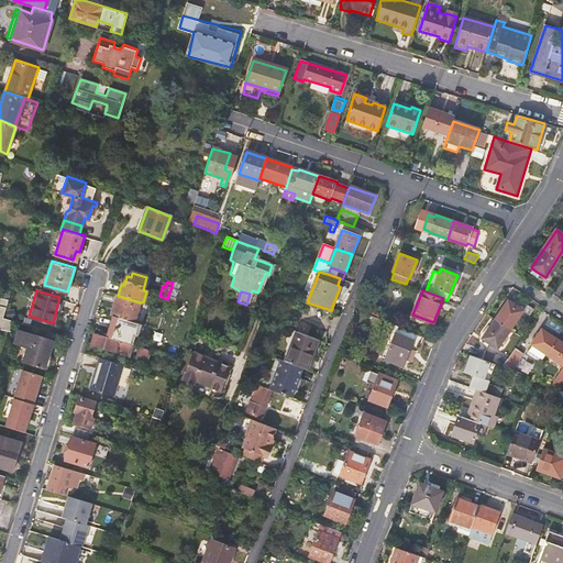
[(140,302),(118,296),(117,295),(111,316),(133,323),(140,302)]
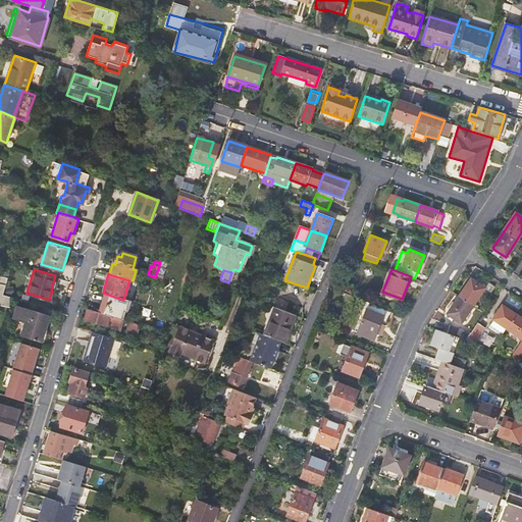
[(7,276),(0,274),(0,303),(9,306),(12,296),(2,293),(7,276)]
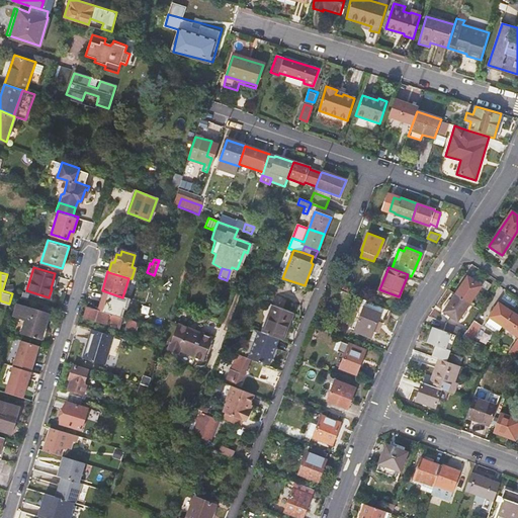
[(467,277),(444,312),(457,321),(481,286),(487,290),(491,284),(478,275),(473,281),(467,277)]
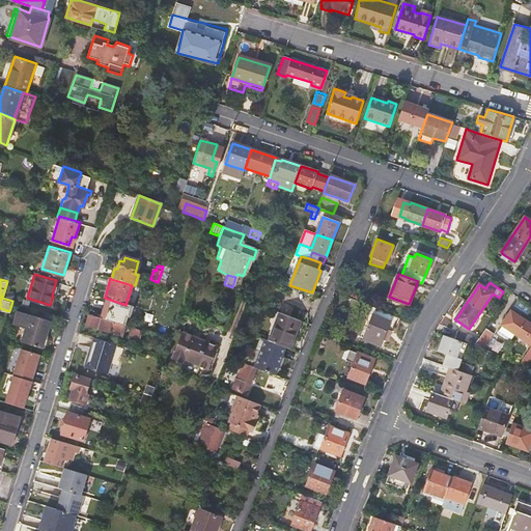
[(90,312),(103,316),(105,308),(92,304),(90,312)]
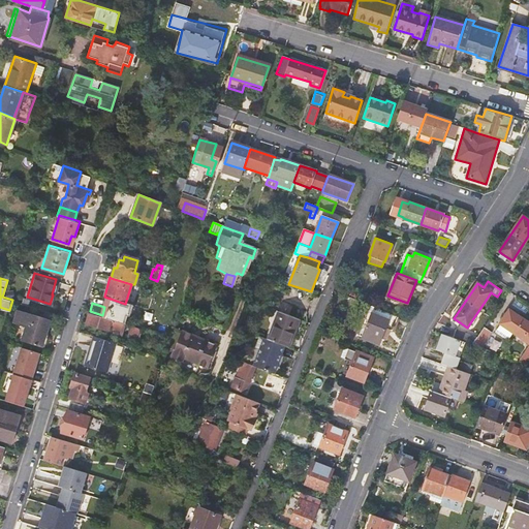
[(385,340),(387,334),(383,332),(385,328),(390,330),(393,331),(398,317),(370,306),(368,312),(371,313),(362,338),(378,344),(381,338),(385,340)]
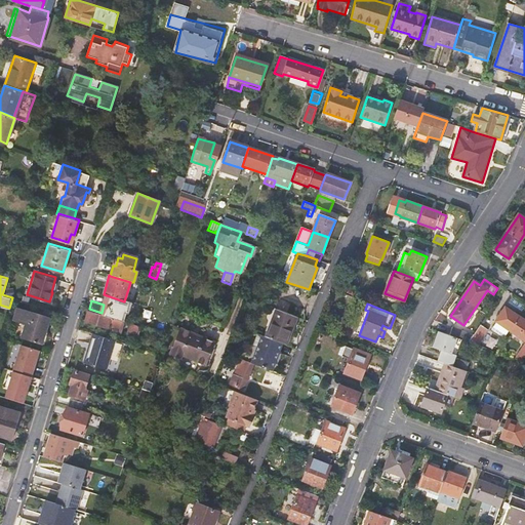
[(58,312),(43,308),(41,314),(17,307),(13,318),(27,322),(22,337),(41,344),(48,318),(56,320),(58,312)]
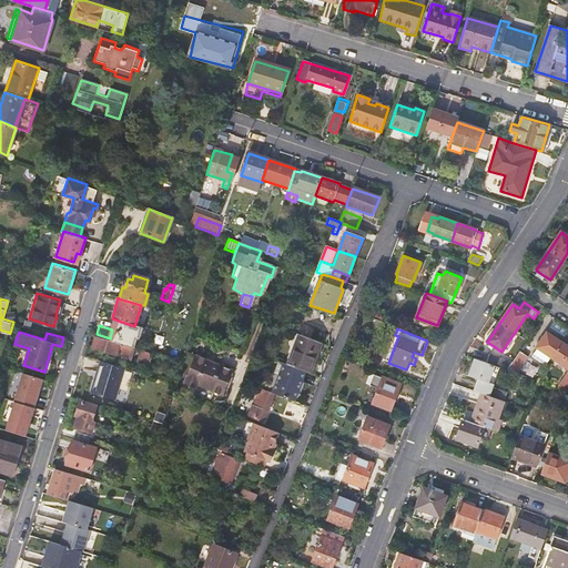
[(537,347),(551,357),(567,368),(567,346),(547,333),(537,347)]
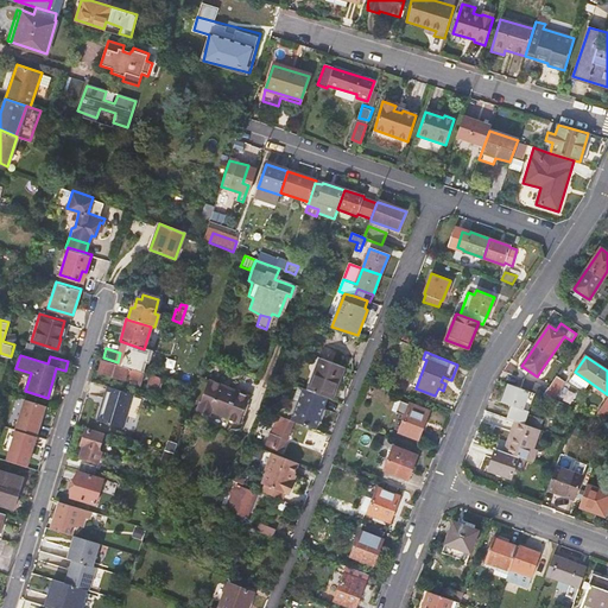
[(321,359),(309,391),(327,398),(331,399),(343,367),(321,359)]
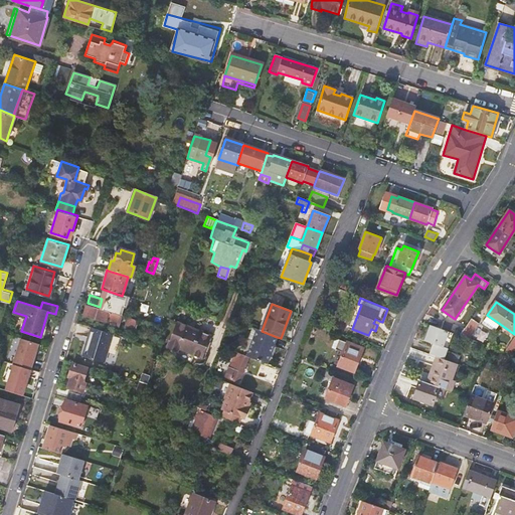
[(123,317),(109,312),(109,313),(88,306),(84,316),(106,322),(110,323),(111,321),(121,324),(123,317)]
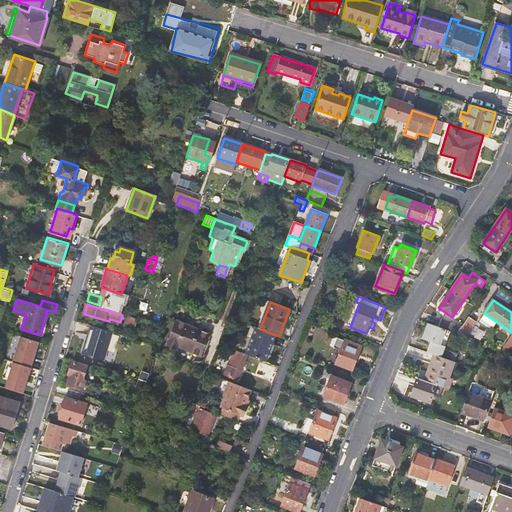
[(497,322),(484,313),(479,320),(492,329),(497,322)]
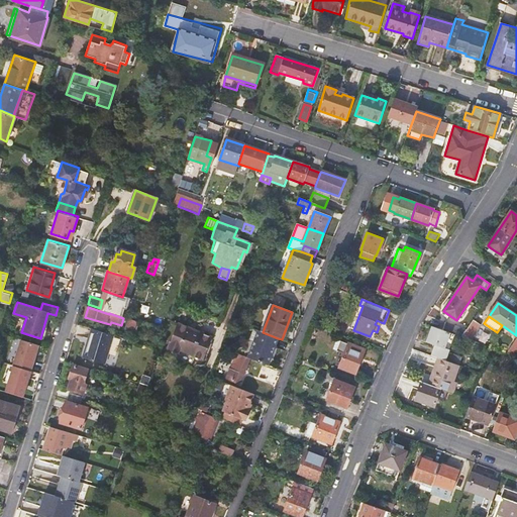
[(138,322),(129,320),(126,329),(135,332),(137,327),(138,322)]
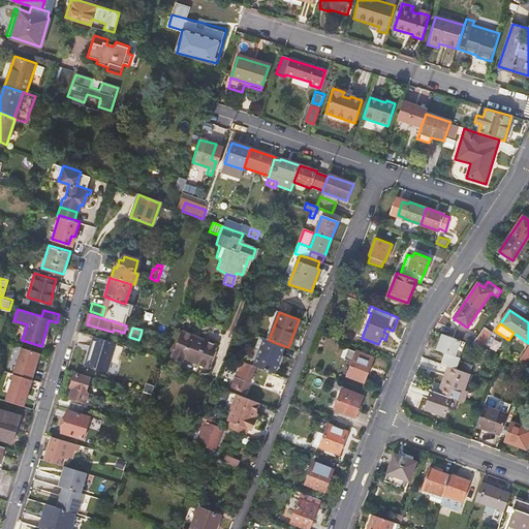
[(465,343),(483,349),(493,333),(485,328),(478,338),(456,330),(453,338),(465,343)]
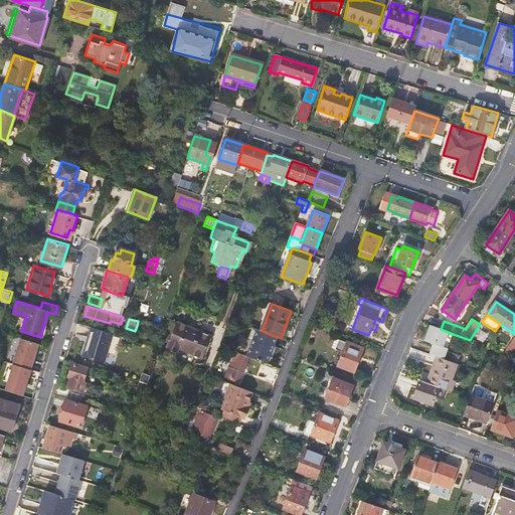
[(176,324),(167,348),(178,352),(178,350),(202,359),(211,337),(176,324)]
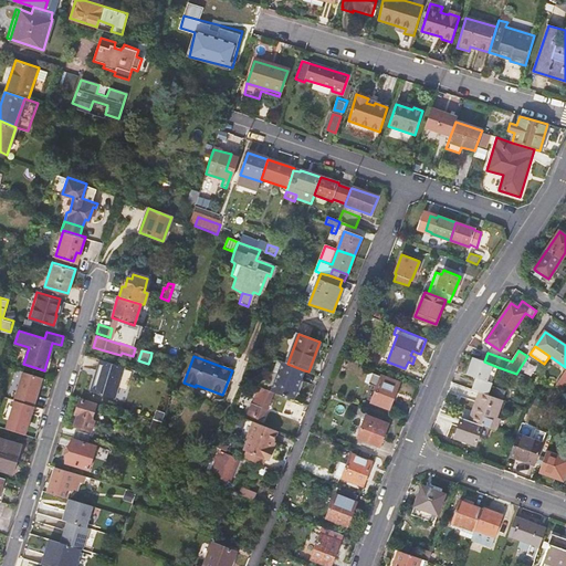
[(480,392),(502,400),(505,390),(491,386),(498,367),(484,362),(473,358),(468,374),(477,378),(472,389),(480,392)]
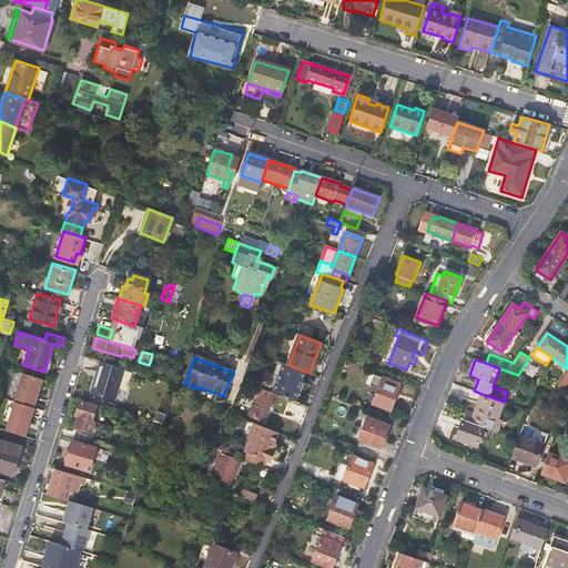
[(124,368),(100,361),(90,394),(114,401),(124,368)]
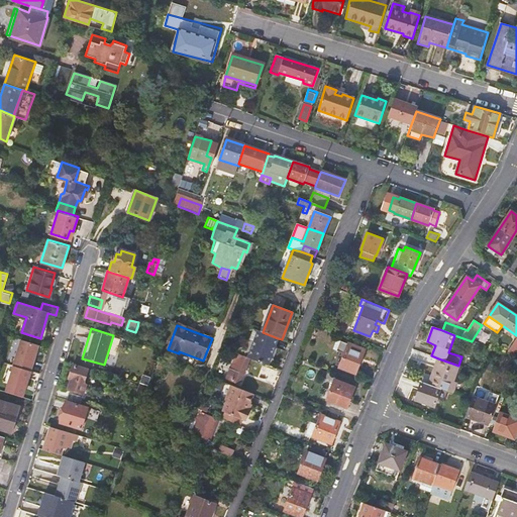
[(259,331),(253,329),(248,341),(253,343),(259,331)]
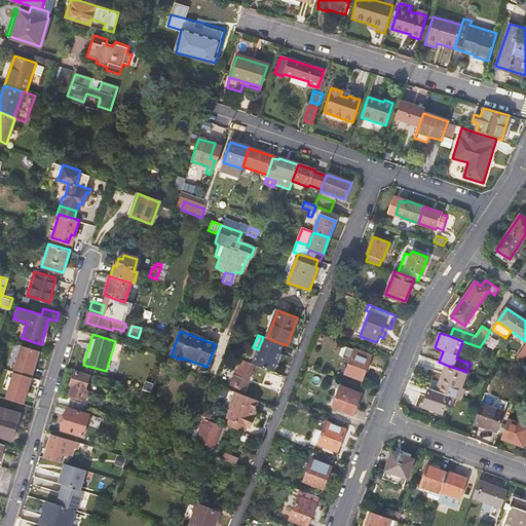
[(263,337),(258,349),(252,364),(255,365),(272,371),(276,361),(279,353),(283,344),(267,338),(263,337)]
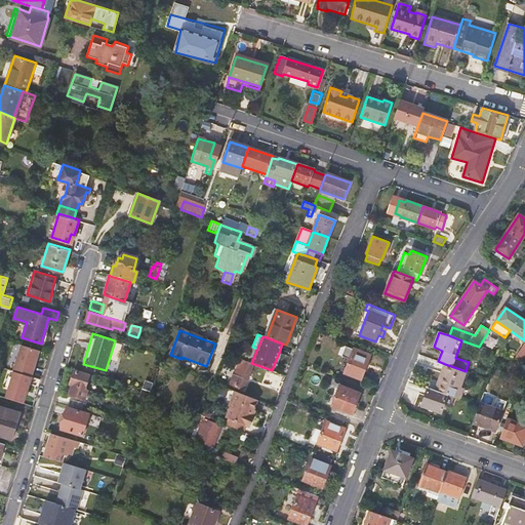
[(13,369),(31,375),(39,349),(24,345),(21,344),(13,369)]
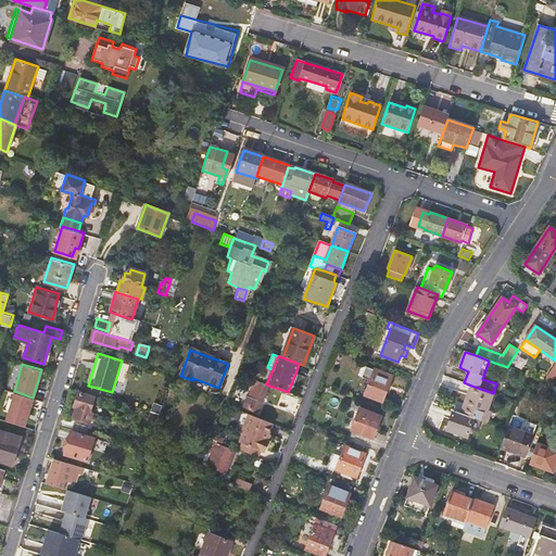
[(545,380),(553,382),(555,378),(555,364),(545,380)]
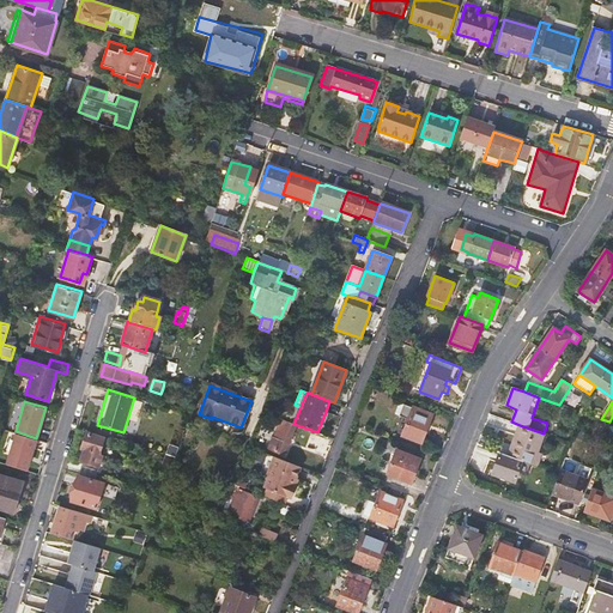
[(420,443),(432,414),(413,406),(413,407),(404,404),(399,416),(408,419),(402,435),(420,443)]
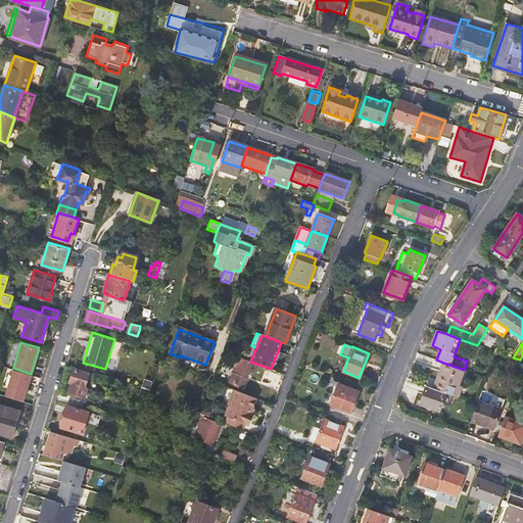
[(241,388),(253,363),(250,362),(246,360),(240,358),(229,383),(241,388)]
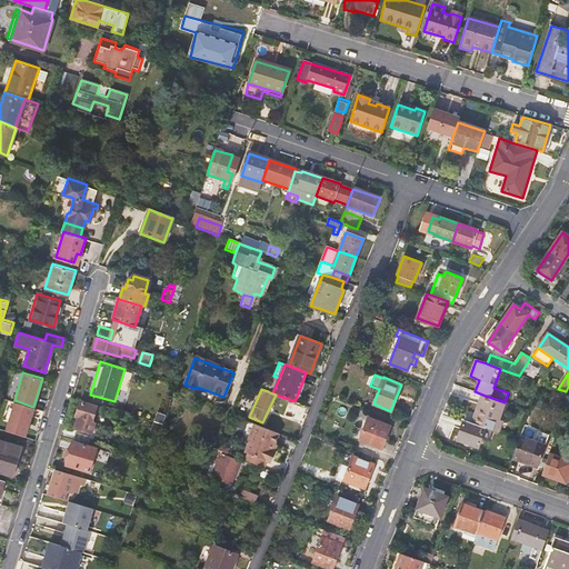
[(505,402),(482,395),(475,416),(476,416),(472,423),(485,428),(492,430),(498,432),(500,425),(497,423),(505,402)]
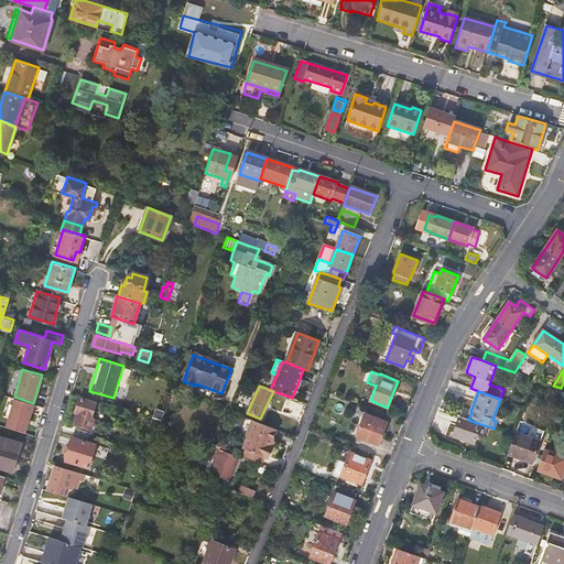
[(77,414),(73,425),(89,431),(94,419),(90,418),(96,403),(79,398),(74,413),(77,414)]
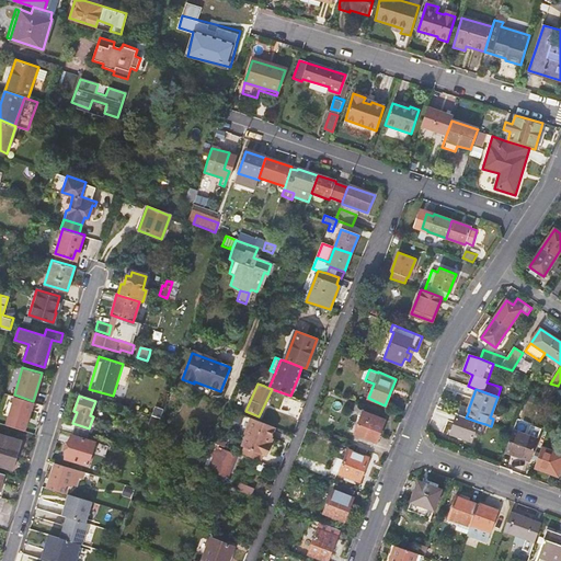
[(363,411),(354,433),(376,442),(385,420),(363,411)]
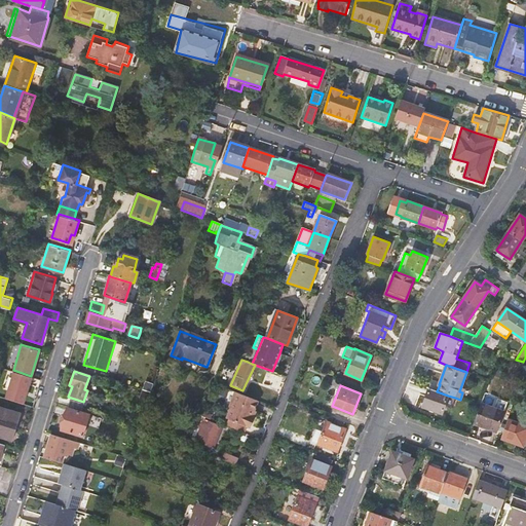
[(437,391),(428,388),(421,407),(441,414),(444,405),(451,408),(455,398),(448,396),(437,391)]
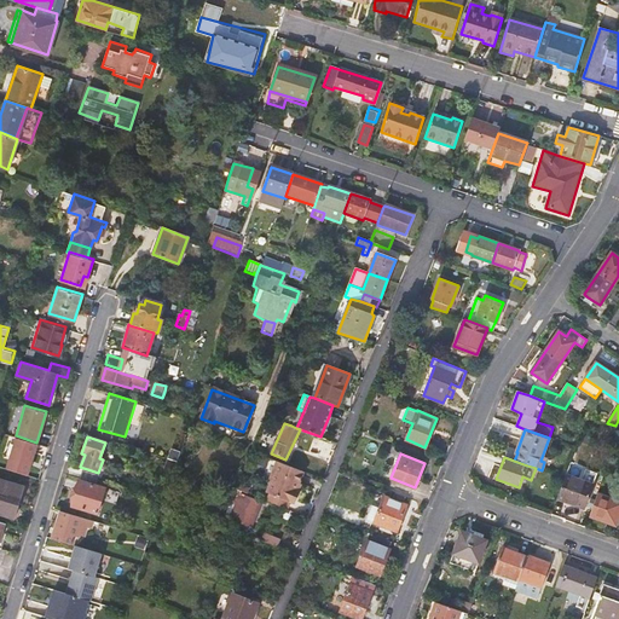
[(294,490),(291,490),(294,481),(299,470),(278,462),(271,480),(266,492),(270,493),(283,499),(290,502),(294,490)]
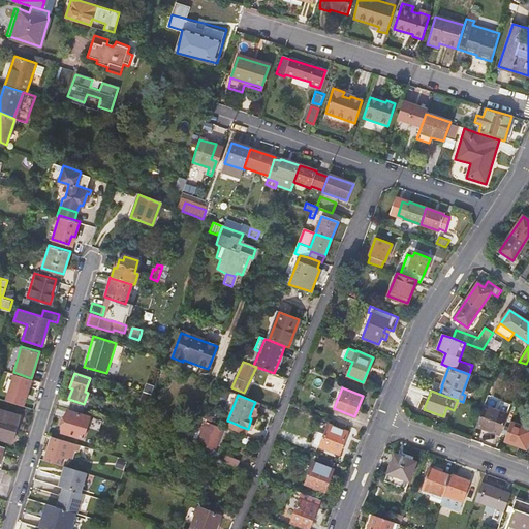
[(71,403),(69,410),(82,414),(85,407),(71,403)]
